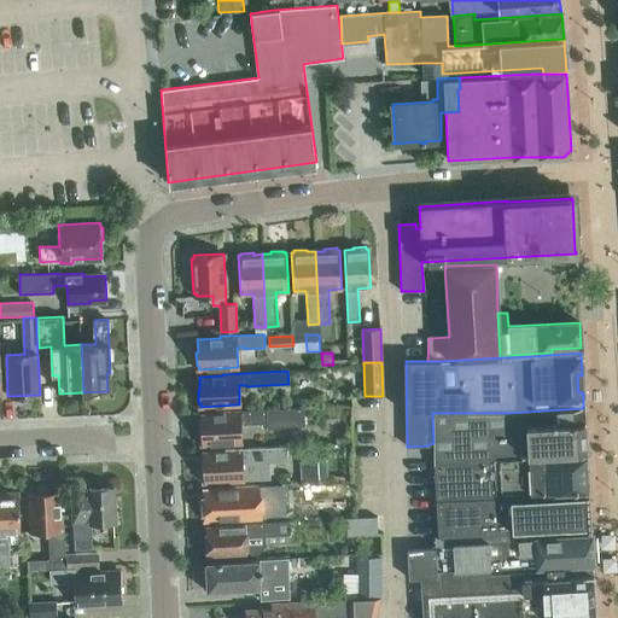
[(248,424),(268,423),(268,427),(304,425),(304,408),(223,412),(223,414),(200,414),(202,427),(199,427),(200,441),(202,441),(203,444),(242,442),(240,423),(248,423),(248,424)]
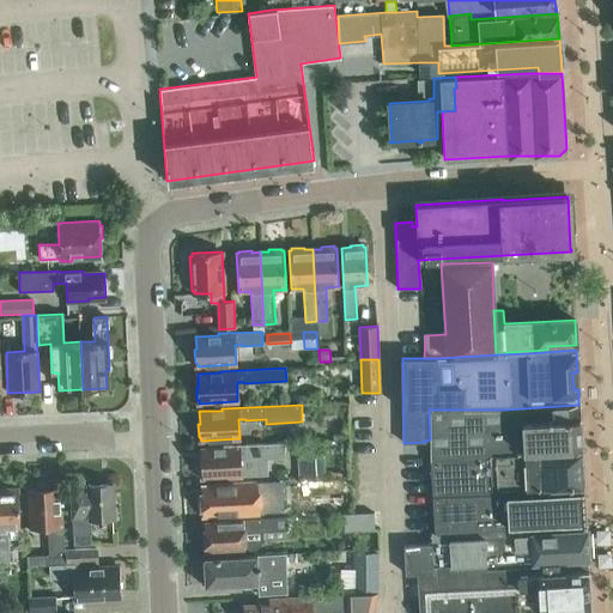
[(580,419),(578,405),(505,410),(429,410),(430,439),(430,460),(489,454),(582,449),(580,419)]
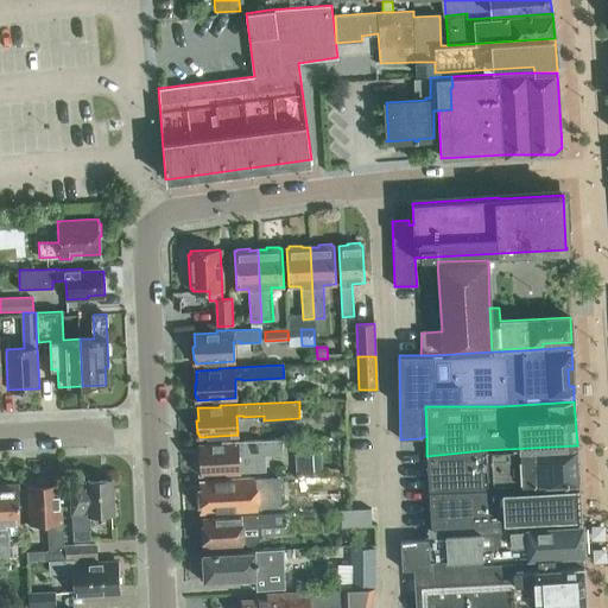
[(267,451),(285,450),(285,439),(222,442),(222,444),(200,445),(200,457),(198,457),(198,472),(201,470),(201,474),(268,470),(267,451)]
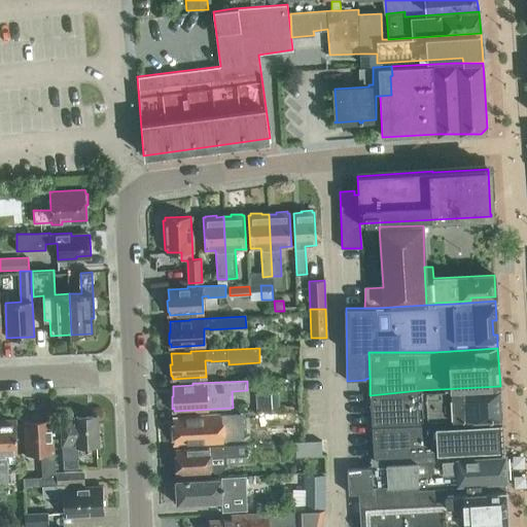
[(501,421),(500,386),(420,390),(370,395),(372,426),(501,421)]
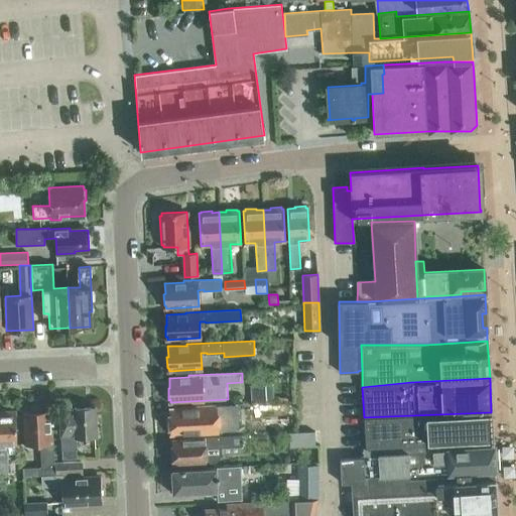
[(252,386),(253,403),(273,402),(272,385),(252,386)]
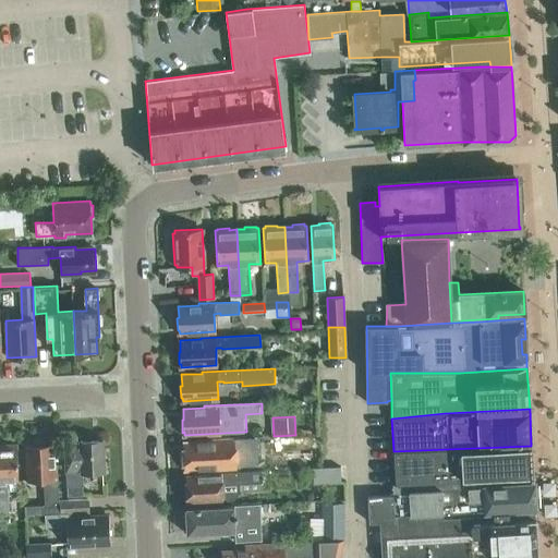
[(227,451),(245,450),(245,438),(205,439),(205,441),(184,443),(185,453),(183,453),(184,466),(185,466),(185,469),(221,468),(220,450),(227,450),(227,451)]
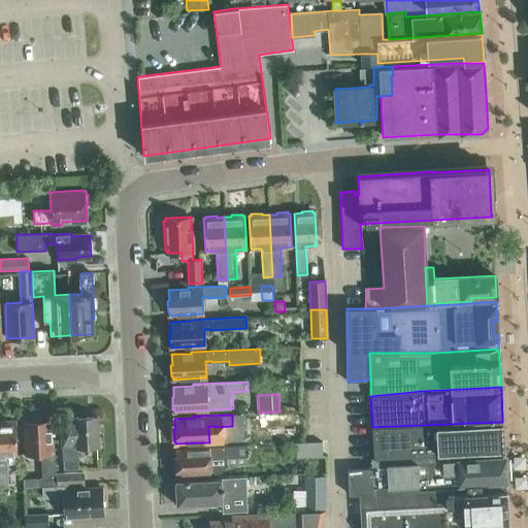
[(240,415),(232,415),(232,426),(240,426),(240,415)]
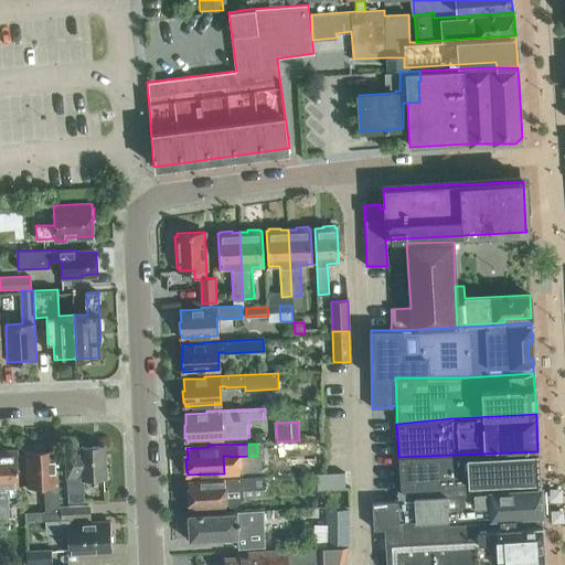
[(68,450),(68,460),(70,502),(83,501),(82,478),(106,478),(106,476),(105,476),(104,446),(81,447),(81,450),(68,450)]
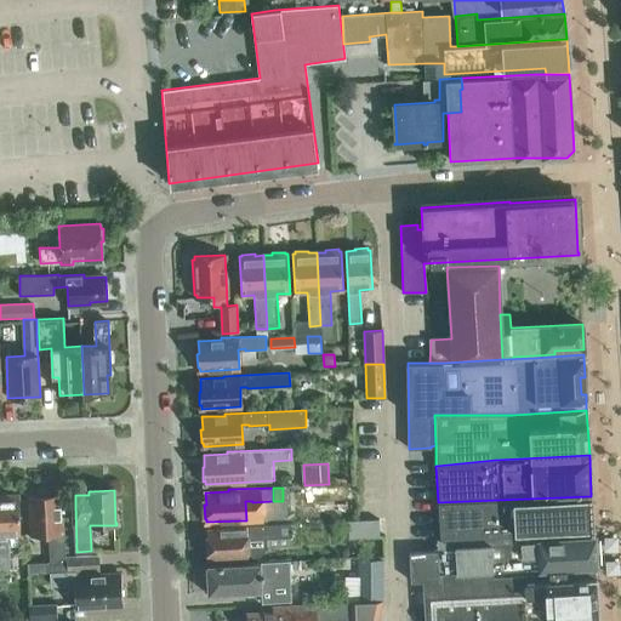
[(329,514),(349,514),(348,491),(329,493),(329,514)]
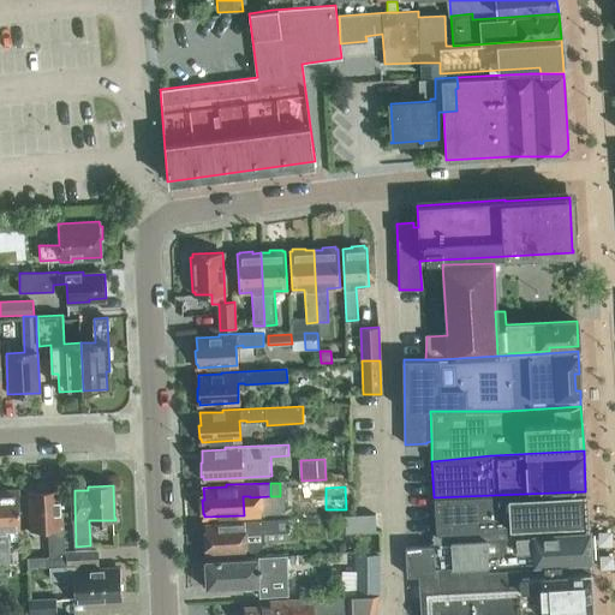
[(51,537),(49,537),(51,553),(51,562),(51,567),(64,566),(64,550),(61,512),(60,512),(59,490),(47,490),(45,488),(31,489),(31,491),(30,491),(30,508),(30,509),(31,530),(51,529),(51,537)]
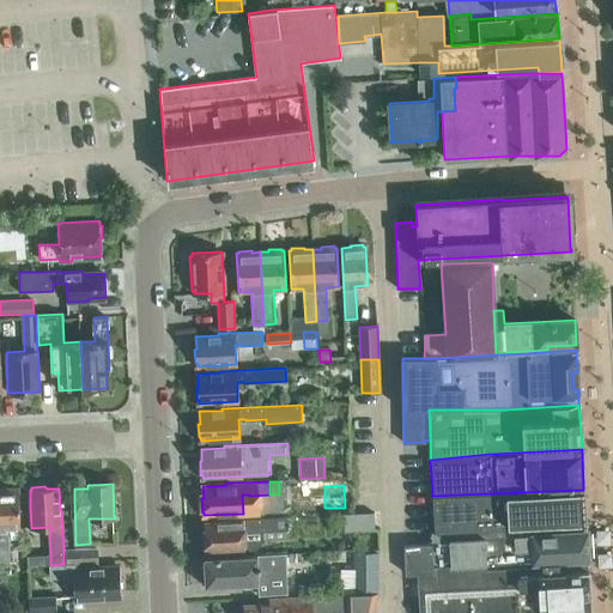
[(2,491),(0,490),(0,563),(8,563),(7,529),(20,529),(18,490),(16,490),(16,489),(2,489),(2,491)]
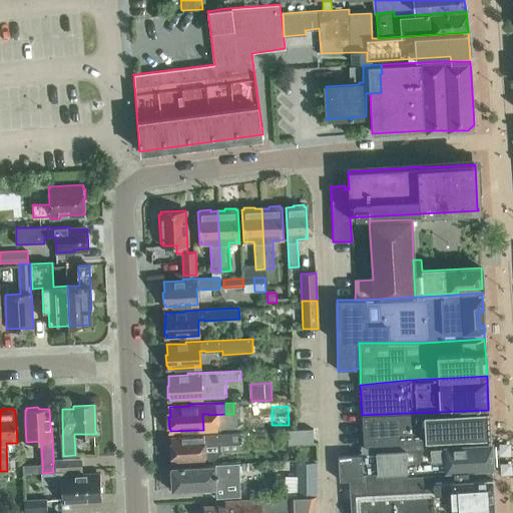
[(490,444),(488,410),(362,415),(364,446),(361,445),(361,446),(376,452),(490,444)]
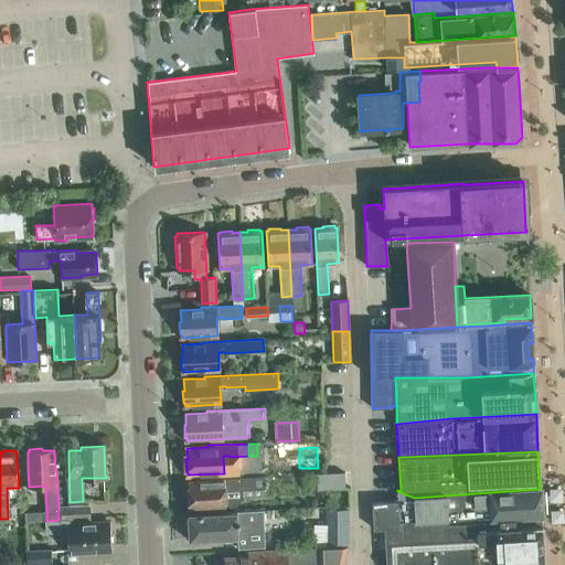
[(344,472),(317,473),(318,490),(345,489),(344,472)]
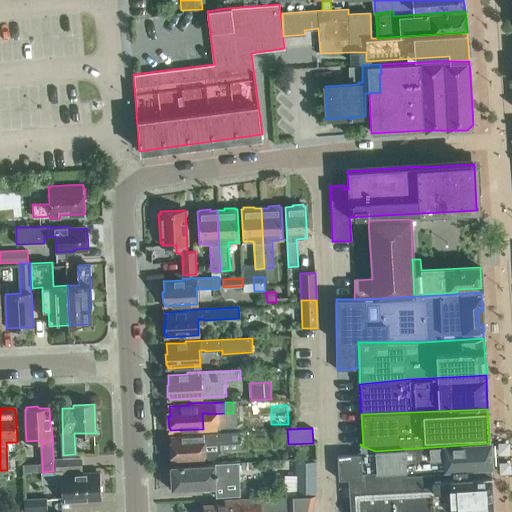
[(190,434),(190,436),(171,436),(171,447),(170,447),(170,458),(172,458),(172,461),(204,460),(209,459),(210,459),(211,459),(212,459),(213,459),(214,458),(215,457),(216,457),(217,456),(217,455),(218,454),(218,444),(227,444),(240,443),(240,432),(226,433),(190,434)]
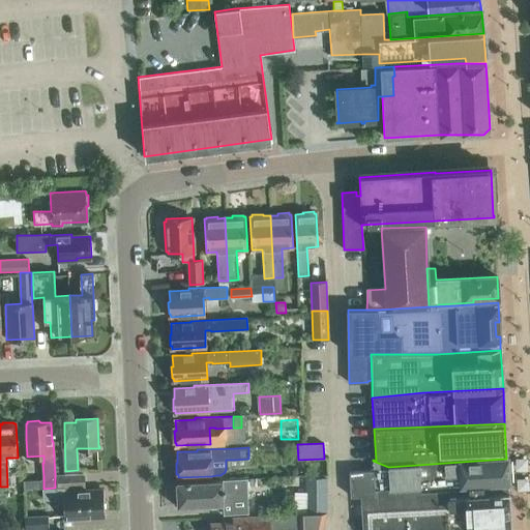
[(507,482),(506,459),(388,467),(373,461),(374,472),(375,490),(461,484),(461,486),(462,495),(508,492),(507,482)]
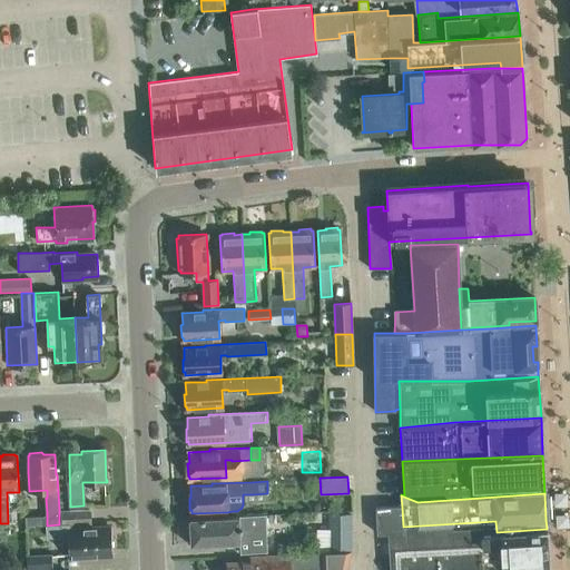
[(497,532),(495,522),(495,521),(403,527),(402,508),(400,505),(376,507),(376,531),(387,531),(390,569),(484,569),(549,566),(547,529),(497,532)]
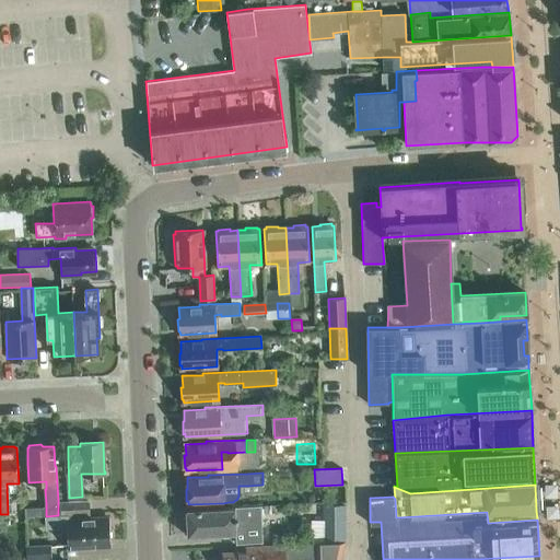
[(90,500),(58,501),(58,515),(91,514),(90,500)]
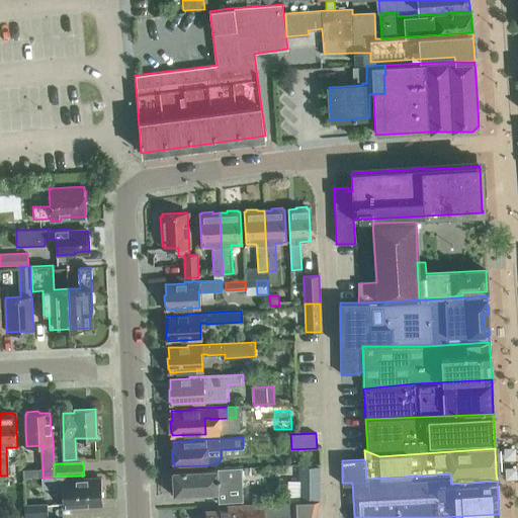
[(42,465),(18,466),(19,475),(42,473),(42,465)]
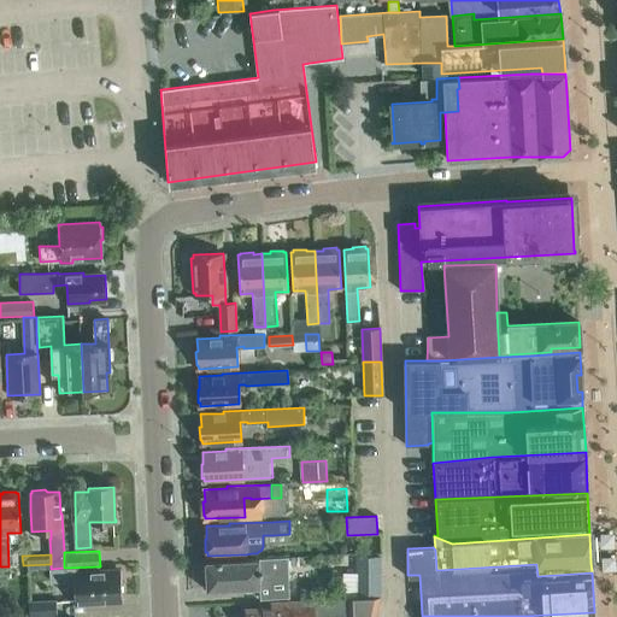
[(381,597),(380,556),(358,556),(358,574),(358,598),(378,595),(381,597)]
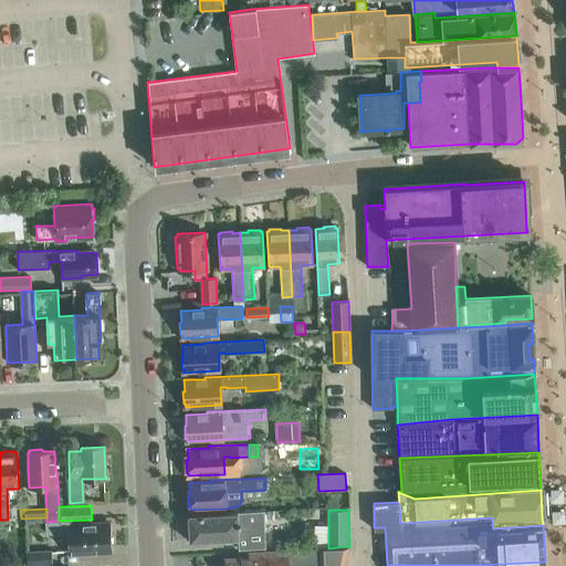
[(265,549),(264,528),(263,512),(188,515),(189,542),(238,540),(238,551),(265,549)]
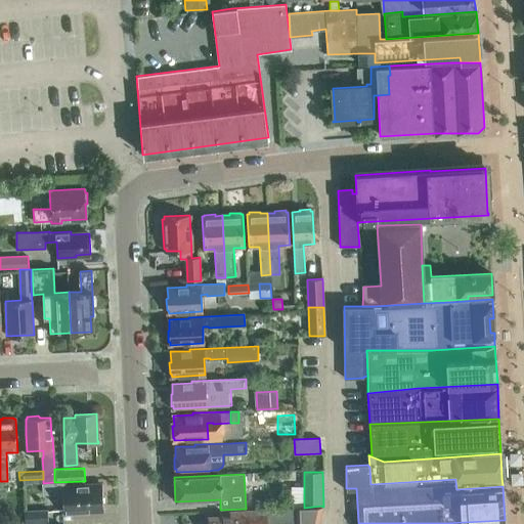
[(100,484),(85,485),(85,481),(54,482),(43,483),(43,493),(63,492),(64,512),(102,510),(100,484)]
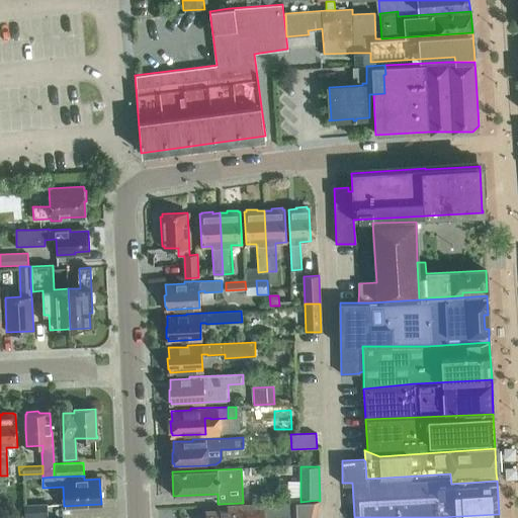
[(300,502),(300,482),(290,482),(290,502),(300,502)]
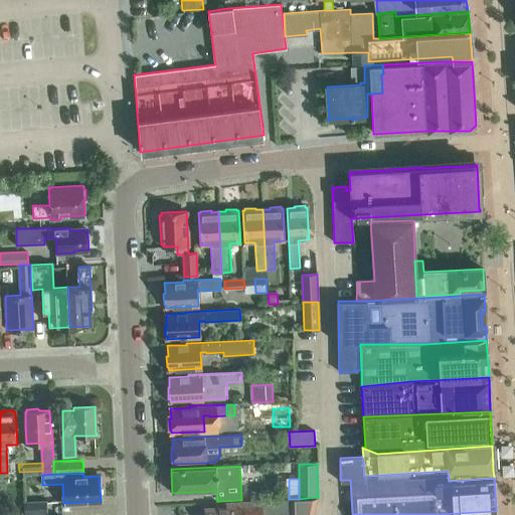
[(313,514),(318,498),(299,499),(289,499),(290,513),(290,514),(313,514)]
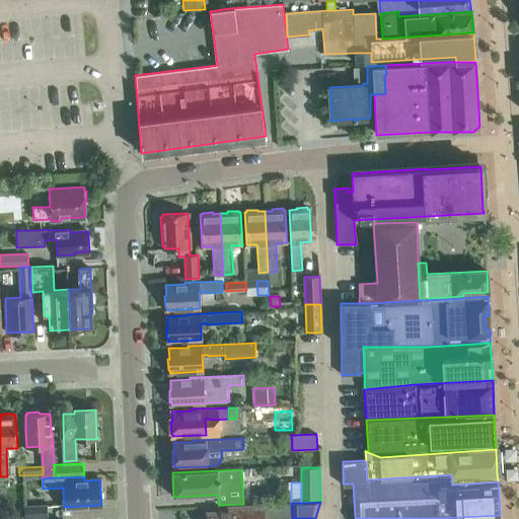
[(272,518),(292,517),(291,503),(263,505),(263,506),(228,507),(228,512),(207,513),(207,518),(272,518)]
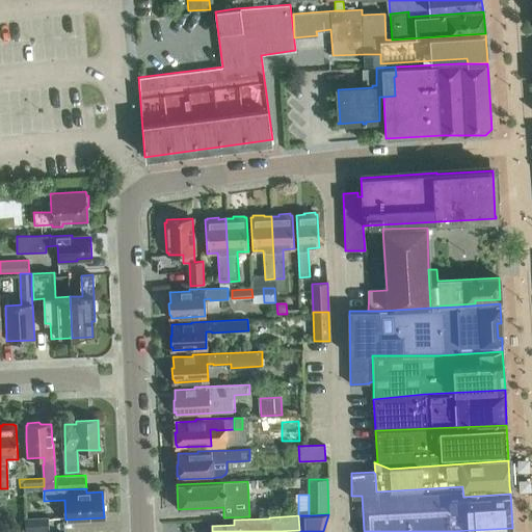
[(25,531),(49,530),(48,516),(24,517),(25,531)]
